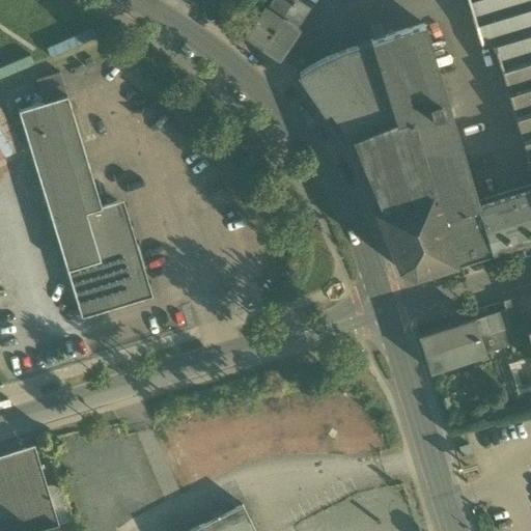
[(273,0),(267,10),(280,20),(291,0),(273,0)]
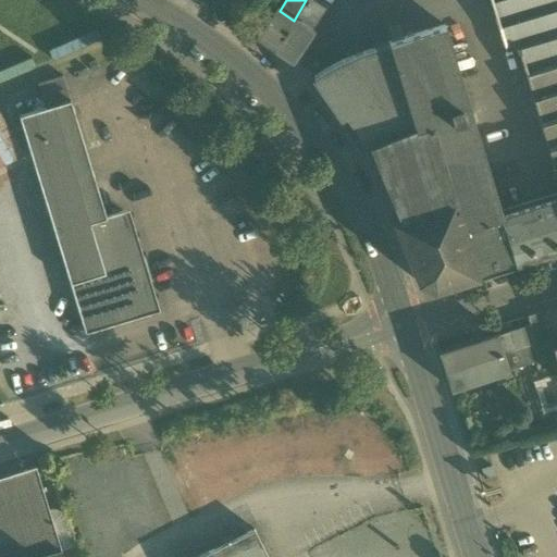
[(309,0),(306,0),(294,21),(308,31),(322,9),(309,0)]
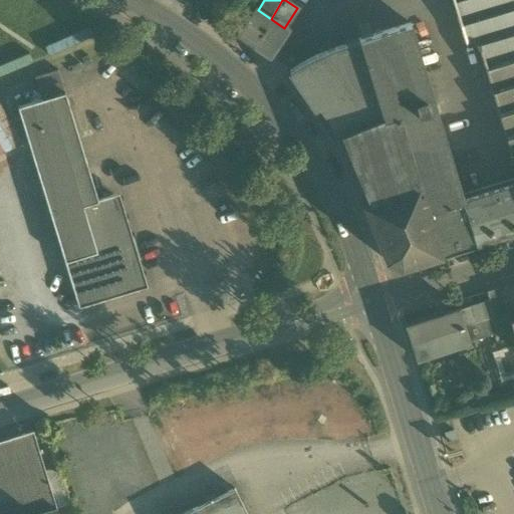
[(513,0),(452,0),(466,44),(477,40),(513,163),(513,181),(463,198),(410,22),(358,38),(358,40),(345,44),(334,47),(325,51),(315,55),(306,60),(297,65),(287,72),(292,80),(313,109),(318,106),(325,116),(330,124),(334,136),(335,136),(362,203),(361,204),(384,260),(386,260),(399,267),(400,267),(439,255),(513,232),(513,0)]
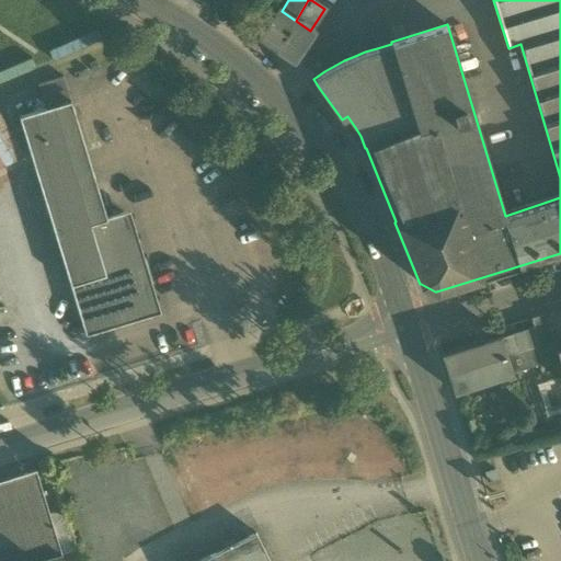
[(276,48),(296,21),(282,11),(278,10),(261,37),(276,48)]
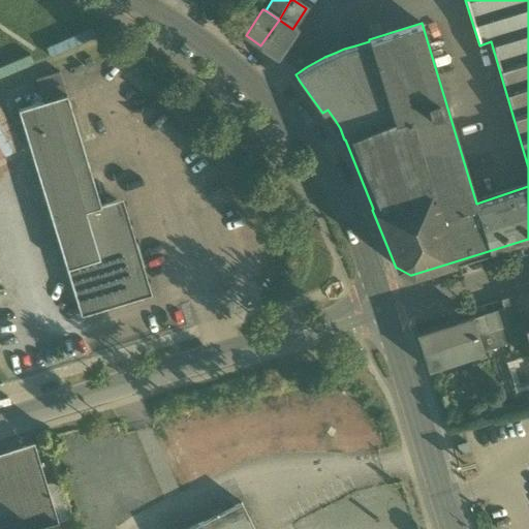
[(293,30),(292,29),(279,20),(260,45),(277,56),(293,30)]
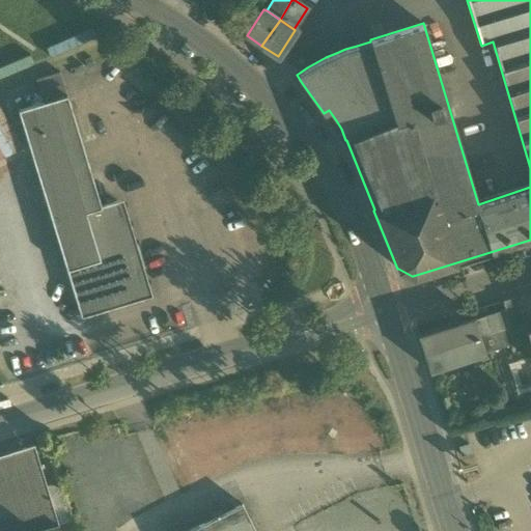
[(92,28),(46,48),(50,57),(96,37),(92,28)]
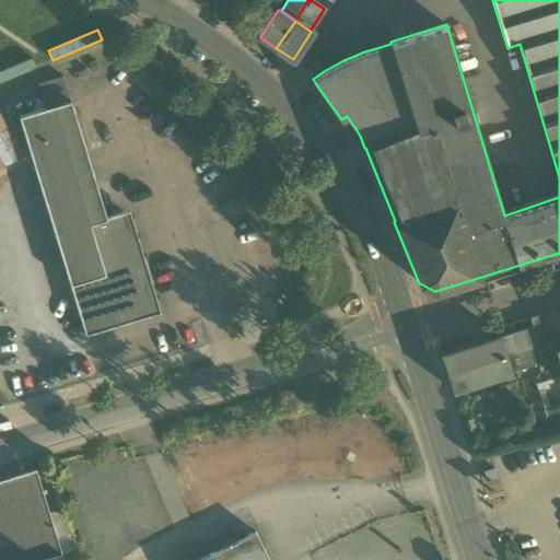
[(32,58),(0,71),(0,83),(36,69),(32,58)]
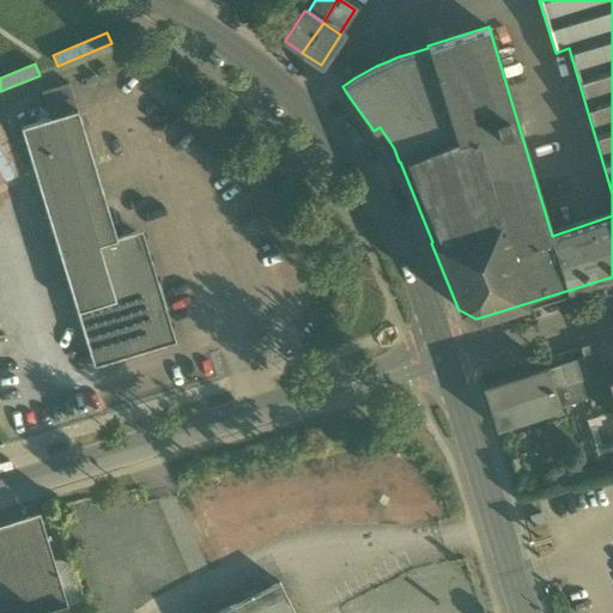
[(42,93),(50,120),(78,110),(70,85),(42,93)]
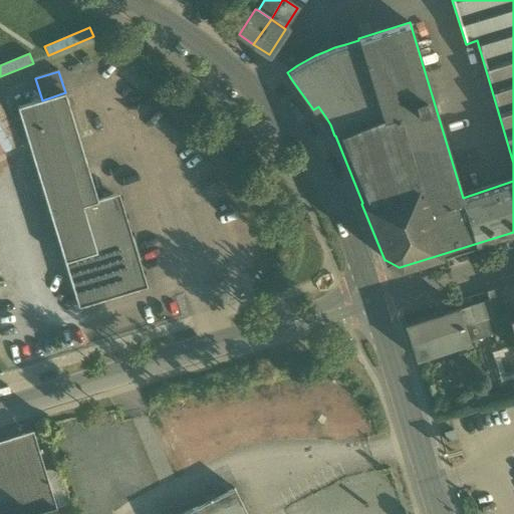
[(18,107),(50,215),(98,200),(65,93),(18,107)]
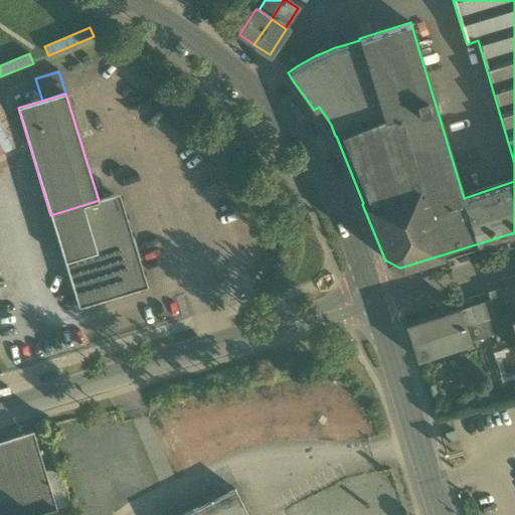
[(50,215),(78,309),(142,290),(114,196),(99,200),(50,215)]
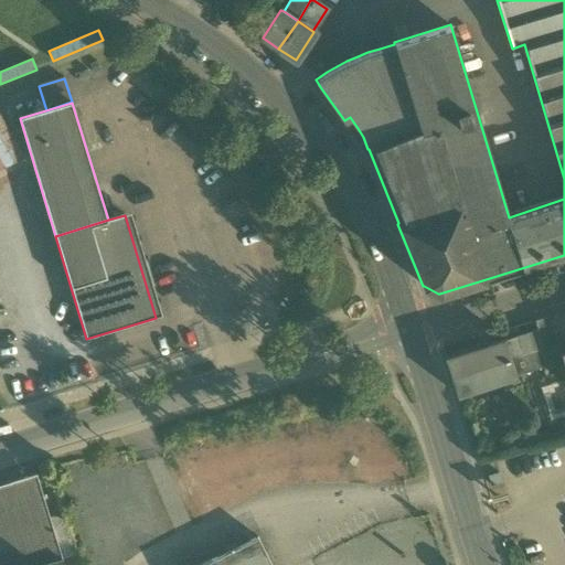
[(543,348),(557,343),(558,342),(550,316),(535,320),(537,330),(543,348)]
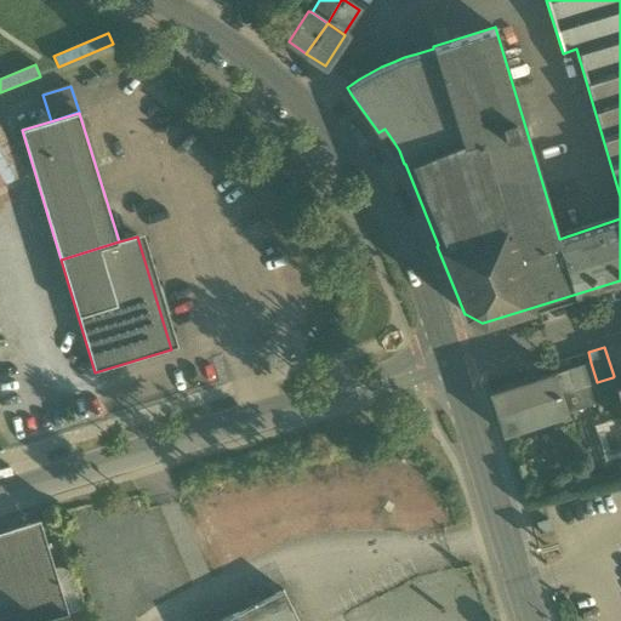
[(591,363),(565,370),(571,389),(590,383),(597,382),(591,363)]
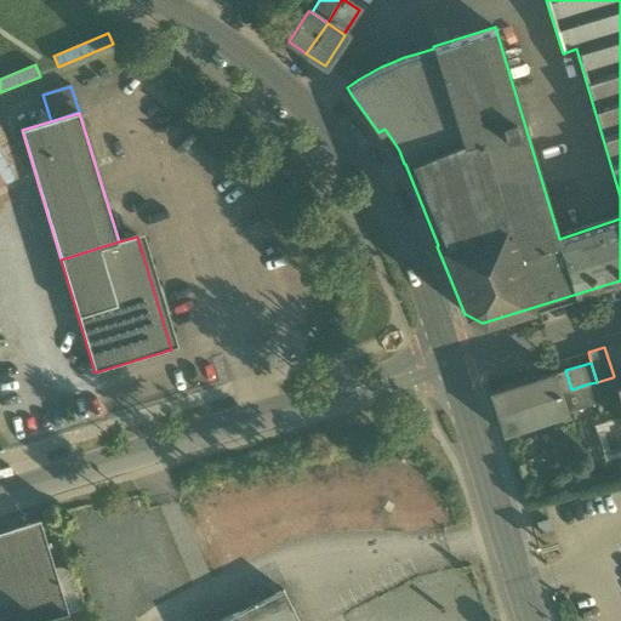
[(565,370),(554,374),(554,371),(490,393),(497,415),(503,436),(568,414),(567,411),(563,399),(560,393),(568,391),(571,389),(565,370)]
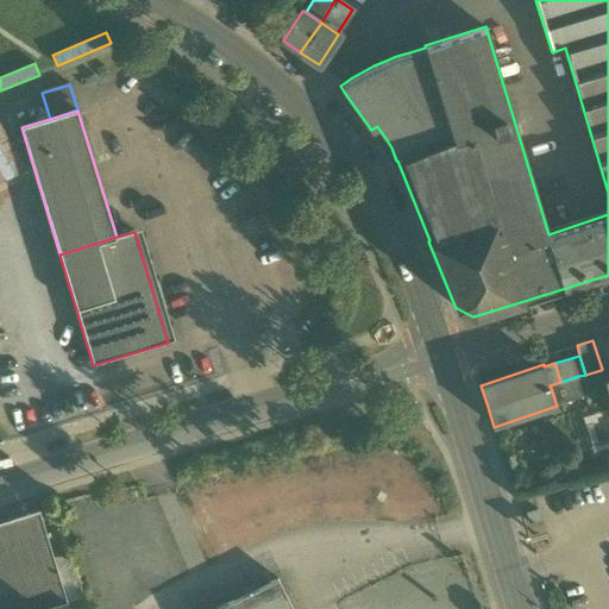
[(578,376),(584,395),(585,400),(608,394),(606,384),(604,381),(601,370),(585,375),(578,376)]
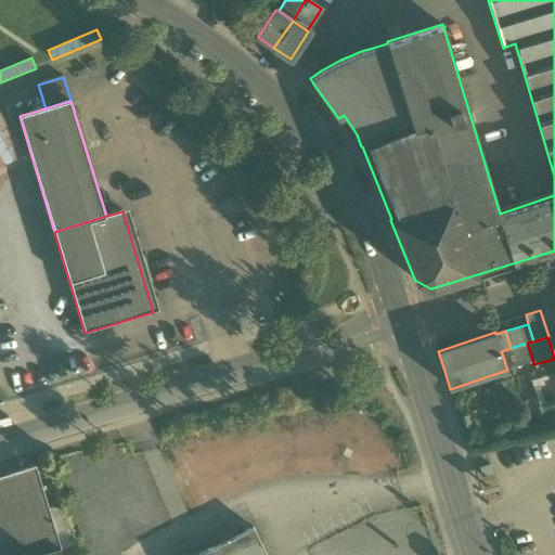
[(511,348),(507,349),(501,351),(503,357),(506,368),(532,360),(527,343),(511,348)]
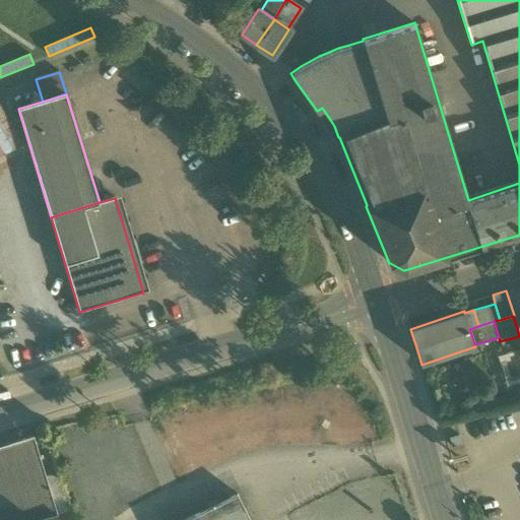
[(519,393),(519,381),(504,386),(507,397),(519,393)]
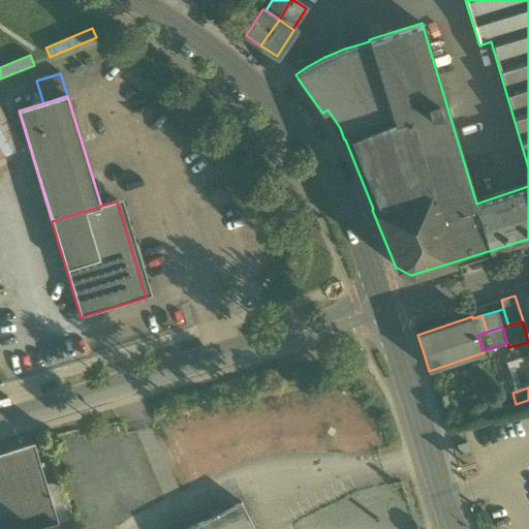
[(0,528),(37,528),(58,523),(47,485),(34,444),(0,454),(0,528)]
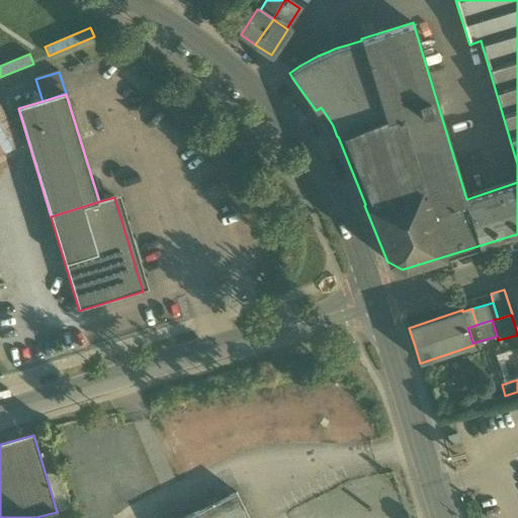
[(50,473),(46,475),(57,512),(69,509),(60,481),(58,478),(55,476),(52,473),(50,473)]
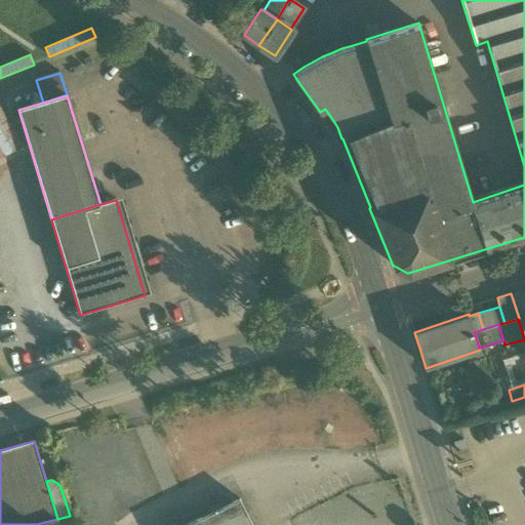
[(251,524),(239,499),(187,524),(251,524)]
